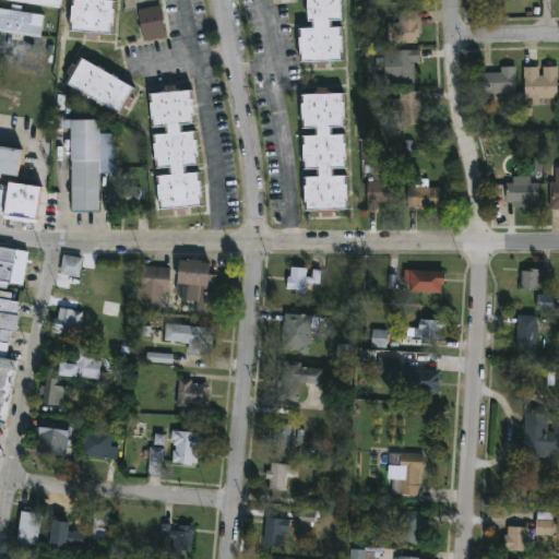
[(116,0),(113,34),(95,32),(95,39),(85,38),(86,31),(70,30),(71,0),(116,0)]
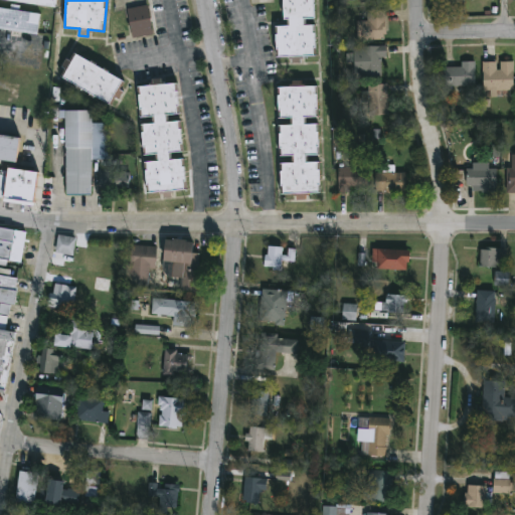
[(313,0),(314,18),(306,18),(306,24),(316,24),(317,55),(304,55),(304,58),(300,58),(300,62),(293,62),(293,58),(278,57),(277,26),(288,25),(288,19),(284,19),(283,0),(313,0)]
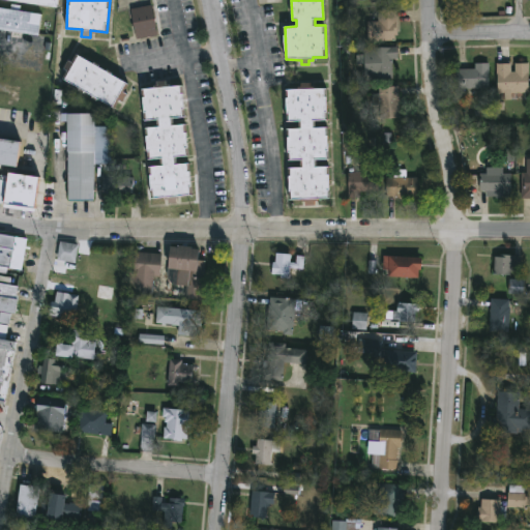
[(22,5),(21,11),(42,15),(38,35),(0,29),(0,6),(10,8),(10,3),(22,5)]
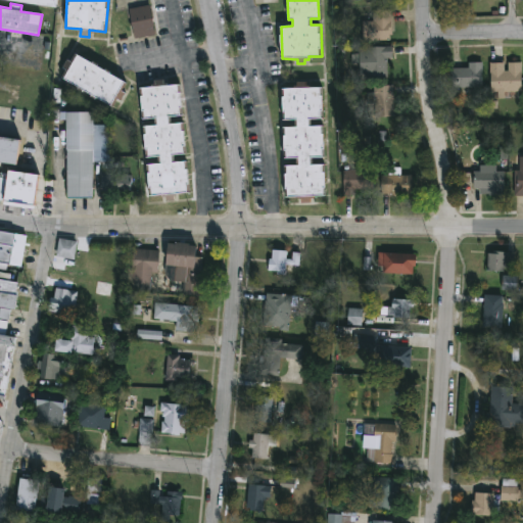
[(157,35),(136,40),(130,8),(150,4),(157,35)]
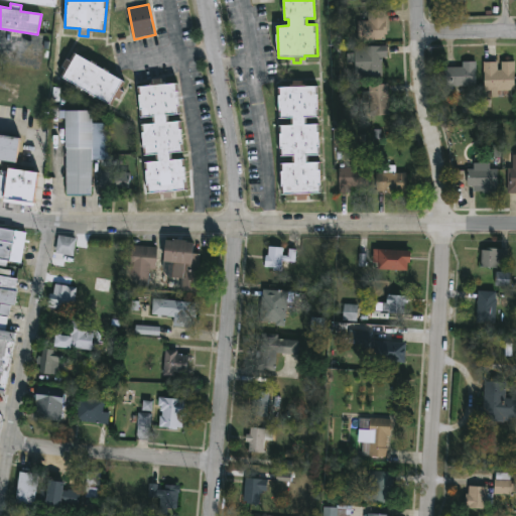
[(385,39),(358,39),(358,20),(368,20),(368,9),(386,9),(387,34),(385,34),(385,39)]
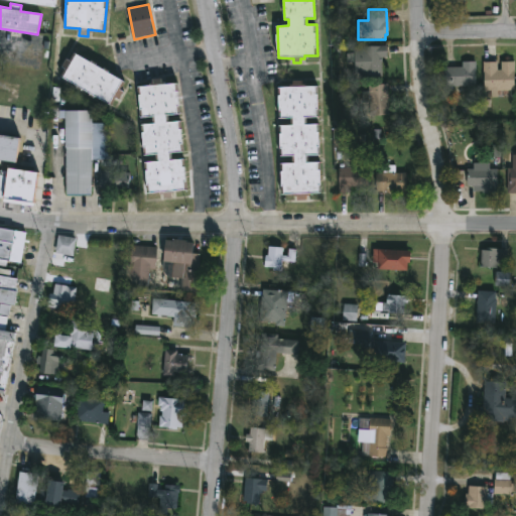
[(386,45),(387,57),(381,57),(382,77),(356,79),(355,62),(347,63),(347,53),(333,53),(333,45),(354,45),(354,47),(386,45)]
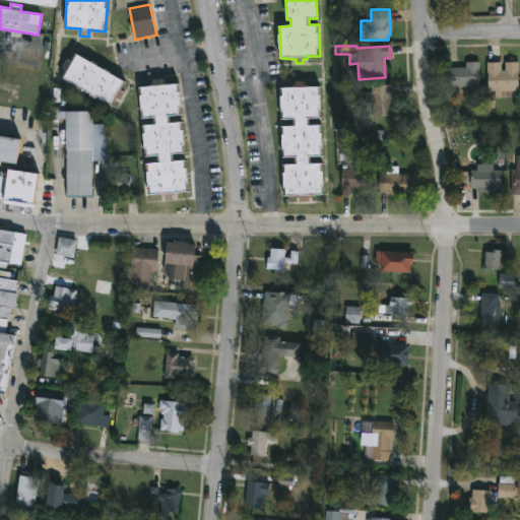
[(74,53),(91,63),(92,61),(96,63),(95,65),(104,70),(105,68),(110,71),(109,72),(126,82),(112,107),(95,96),(94,99),(89,95),(90,93),(82,89),(81,91),(76,88),(77,86),(61,76),(65,69),(62,68),(67,60),(69,61),(74,53)]
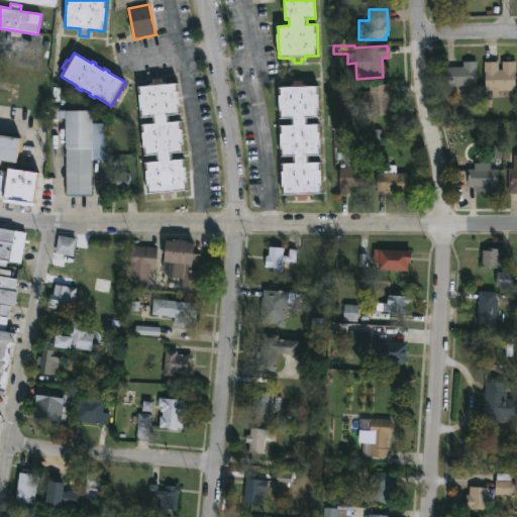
[(516,61),(516,90),(513,90),(513,98),(493,99),(492,91),(486,91),(485,62),(499,62),(499,70),(503,70),(503,62),(516,61)]
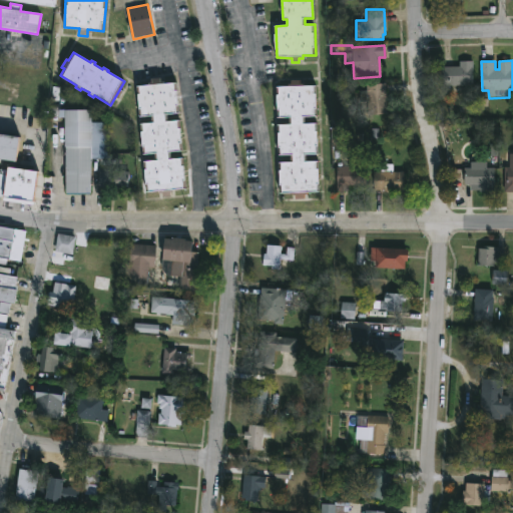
[(465,85),(465,88),(458,88),(458,90),(451,90),(452,85),(444,85),(444,66),(459,66),(459,61),(473,61),(473,85),(465,85)]
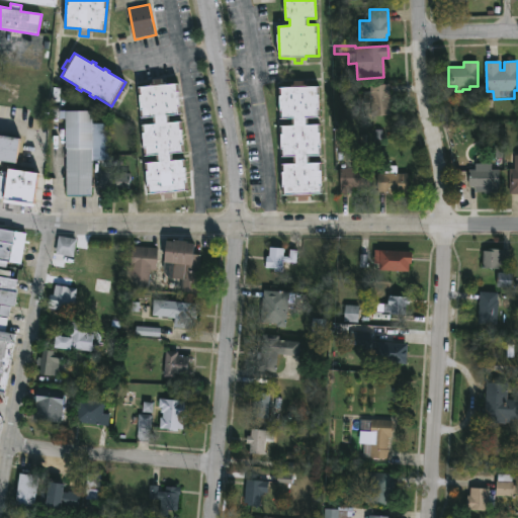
[(163,79),(163,82),(166,82),(166,85),(178,84),(180,114),(169,115),(169,122),(182,121),(184,153),(173,154),(173,160),(184,160),(186,191),(175,191),(175,194),(172,194),(172,199),(162,199),(162,196),(160,196),(160,193),(149,193),(147,163),(157,162),(156,155),(144,156),(143,124),(153,124),(153,117),(140,117),(139,87),(150,86),(150,84),(153,84),(153,79),(163,79)]
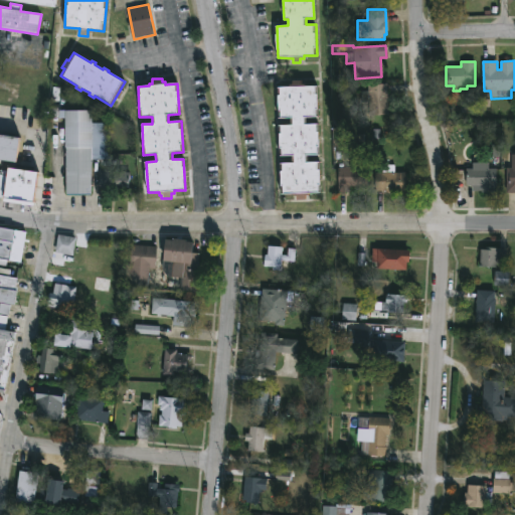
[(302,80),(302,84),(305,84),(305,87),(318,86),(319,117),(307,118),(307,125),(319,125),(320,155),(307,155),(307,163),(320,163),(321,193),(309,193),(309,196),(306,196),(306,199),(297,199),(297,196),(294,196),(294,193),(281,194),(280,163),(292,163),(292,156),(280,156),(279,125),(291,125),(291,118),(279,119),(278,88),(290,88),(290,83),(293,83),(293,80),(302,80)]
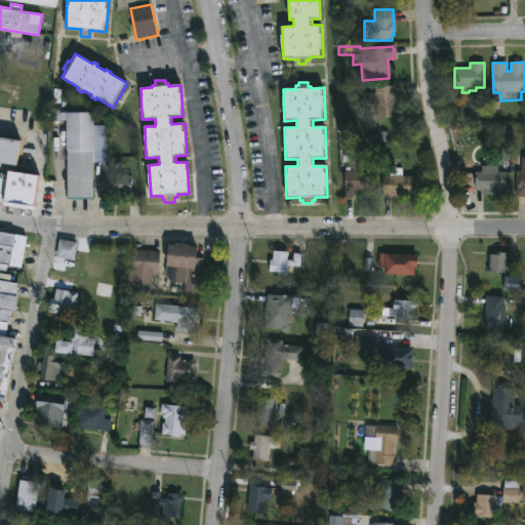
[(395,85),(396,117),(376,117),(376,104),(368,104),(368,92),(375,92),(375,86),(395,85)]
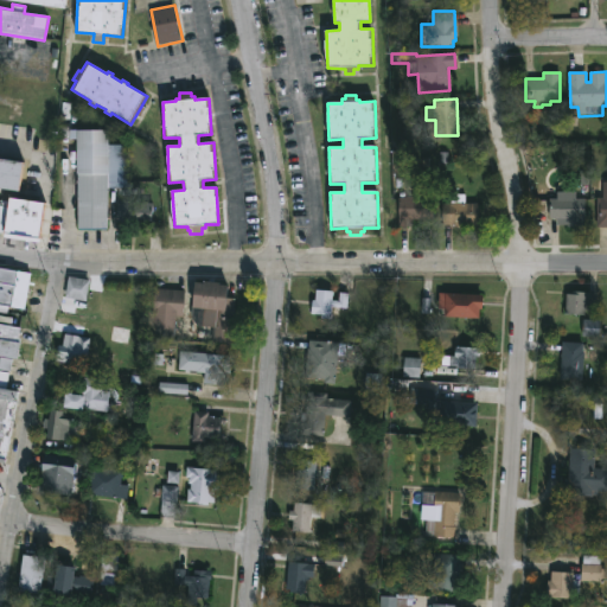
[(108,131),(108,145),(129,145),(129,186),(108,186),(108,231),(77,231),(76,139),(69,139),(69,131),(108,131)]
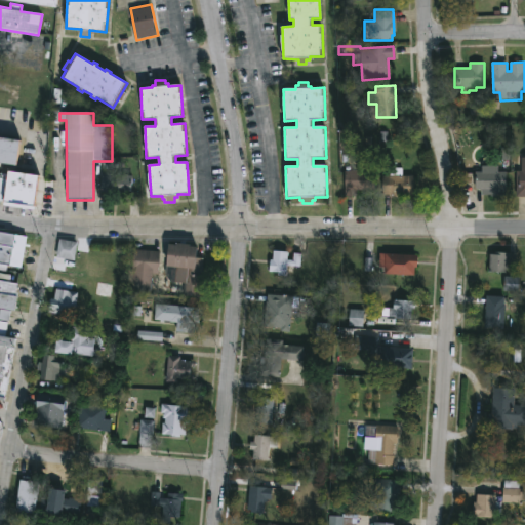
[(0,136),(19,140),(15,166),(5,164),(4,170),(0,169),(0,172),(7,174),(8,171),(40,176),(35,210),(3,205),(3,203),(1,203),(1,205),(0,204),(0,136)]
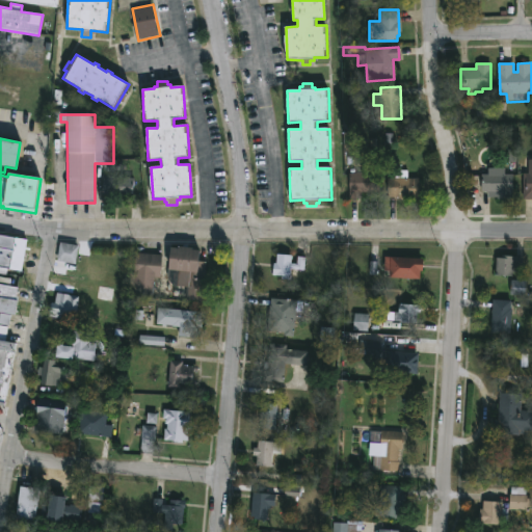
[(502,169),(502,174),(513,174),(513,200),(489,197),(489,192),(482,192),(482,174),(488,174),(488,168),(502,169)]
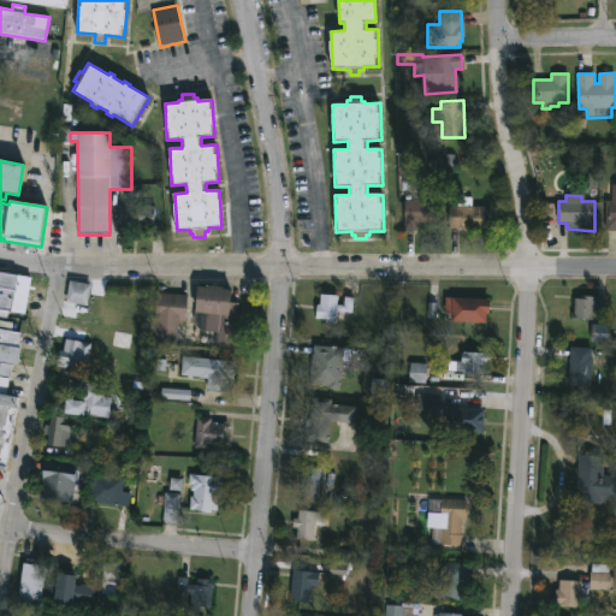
[(472,197),(472,206),(487,206),(487,229),(449,229),(449,207),(458,207),(458,197),(472,197)]
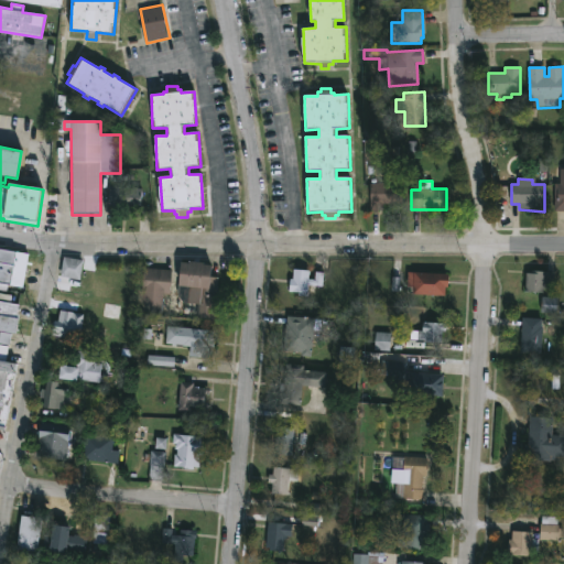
[(380,210),(370,210),(370,184),(405,184),(404,205),(380,205),(380,210)]
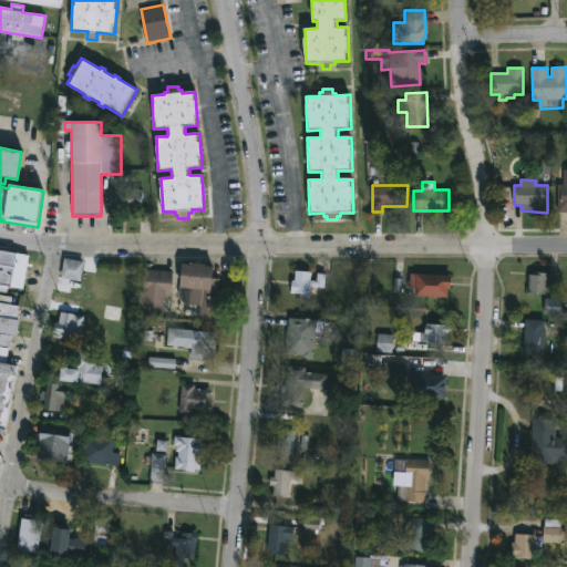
[(143,191),(142,210),(130,209),(129,214),(122,214),(123,208),(110,207),(111,187),(143,191)]
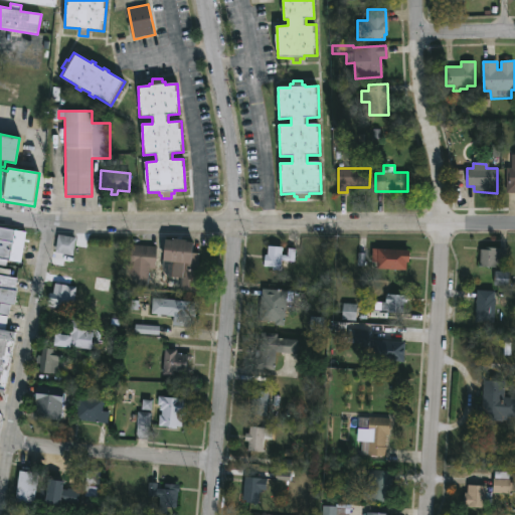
[(0,227),(23,232),(20,250),(17,250),(14,267),(0,265),(0,275),(16,278),(14,290),(16,290),(14,305),(0,303),(0,315),(8,317),(5,331),(15,332),(5,393),(0,392),(0,227)]
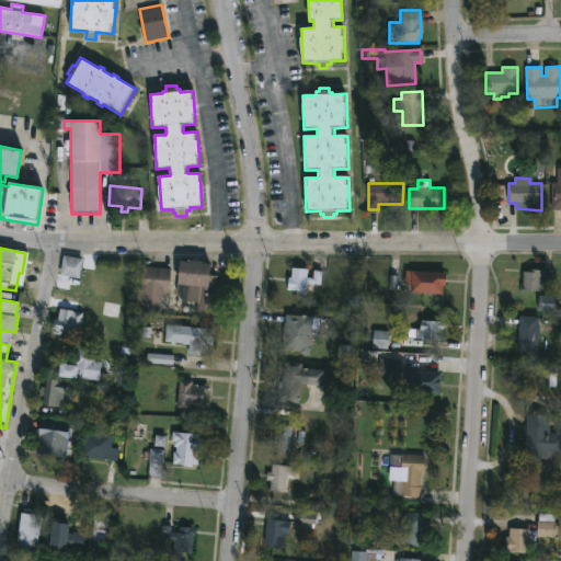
[(83,259),(80,279),(60,276),(64,255),(83,259)]
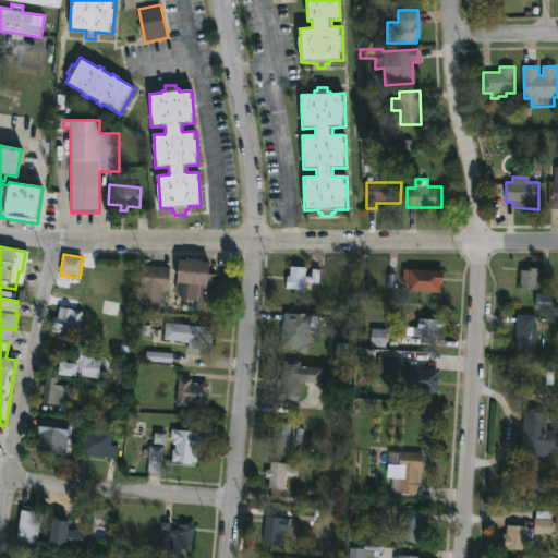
[(203,259),(202,261),(209,262),(208,275),(217,275),(213,317),(179,314),(180,299),(177,292),(180,259),(203,259)]
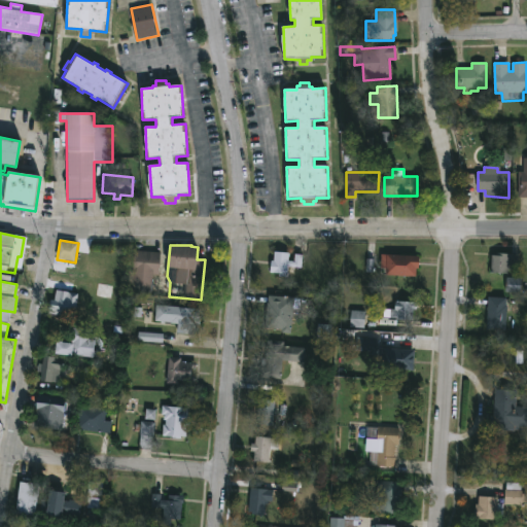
[(161,251),(159,278),(152,278),(151,293),(127,291),(129,271),(133,271),(135,249),(161,251)]
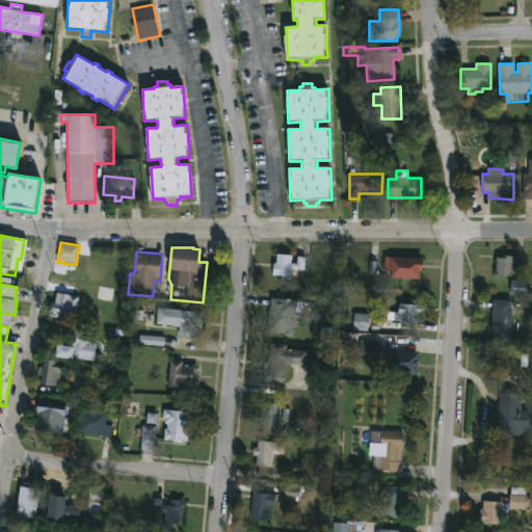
[(293,256),(292,264),(297,264),(298,257),(306,258),(304,271),(291,270),(290,281),(284,280),(285,276),(273,275),(274,263),(276,263),(277,255),(293,256)]
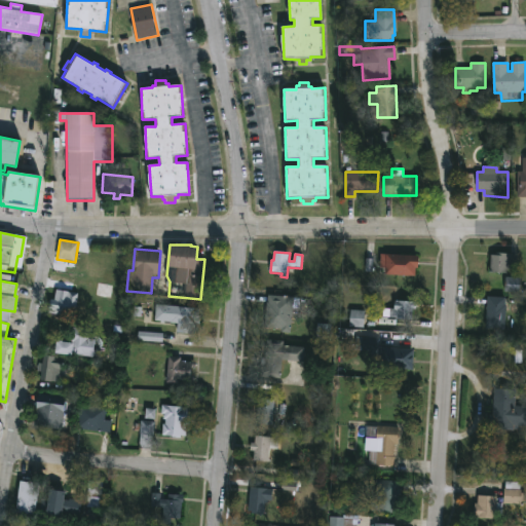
[(517,254),(516,272),(490,272),(491,255),(496,256),(497,253),(517,254)]
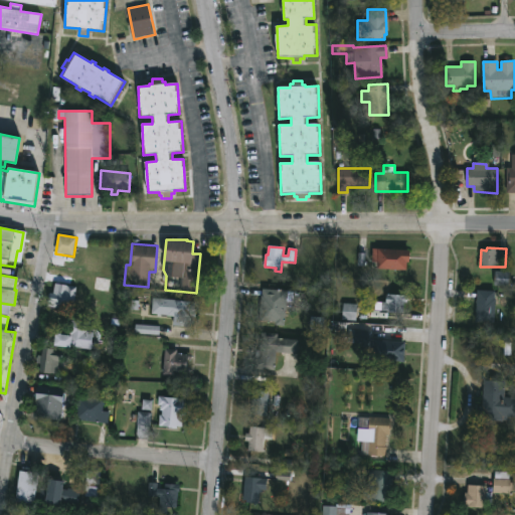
[(410,250),(410,263),(407,263),(406,271),(376,270),(377,263),(372,262),(373,248),(410,250)]
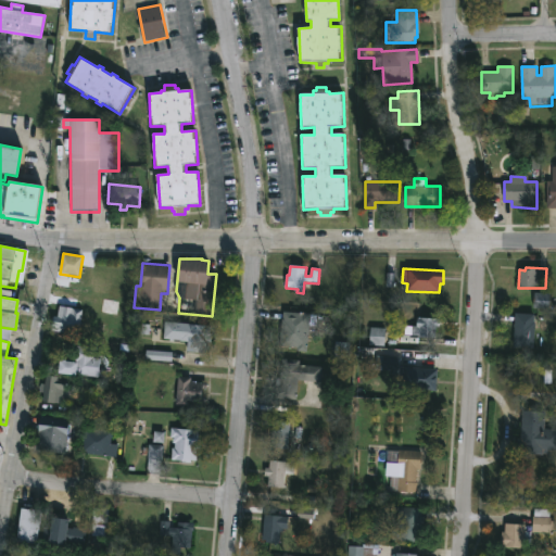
[(550,293),(534,293),(533,308),(550,308),(550,293)]
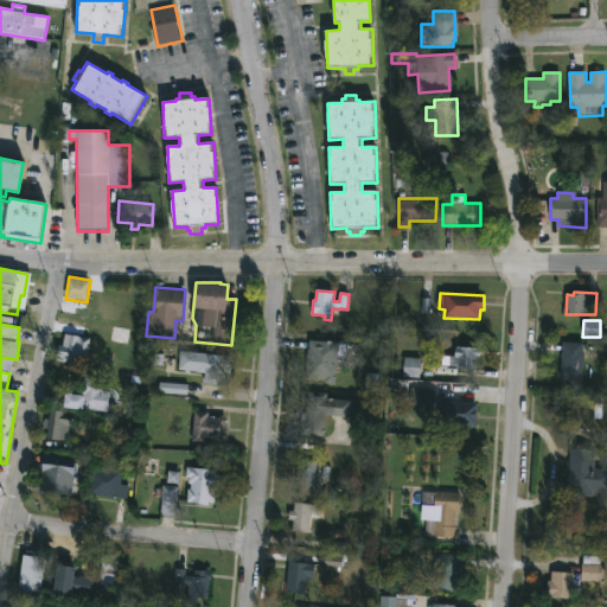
[(131,330),(112,327),(109,343),(128,345),(131,330)]
